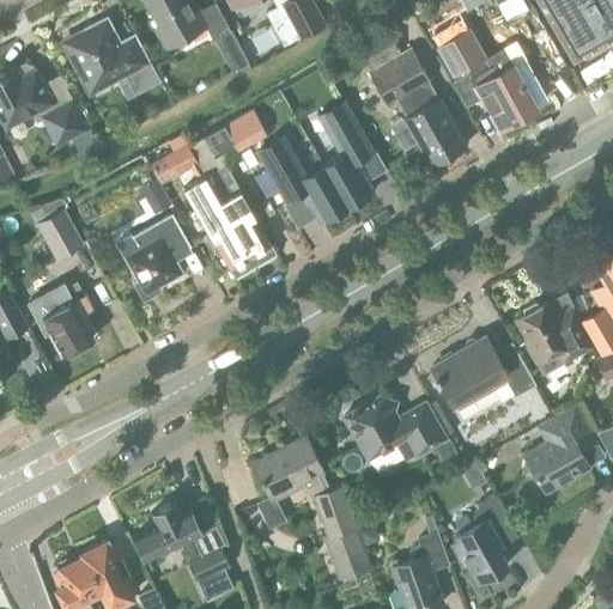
[(194,17),(184,0),(146,0),(145,1),(161,30),(157,32),(165,49),(207,28),(216,44),(232,36),(217,5),(194,17)]
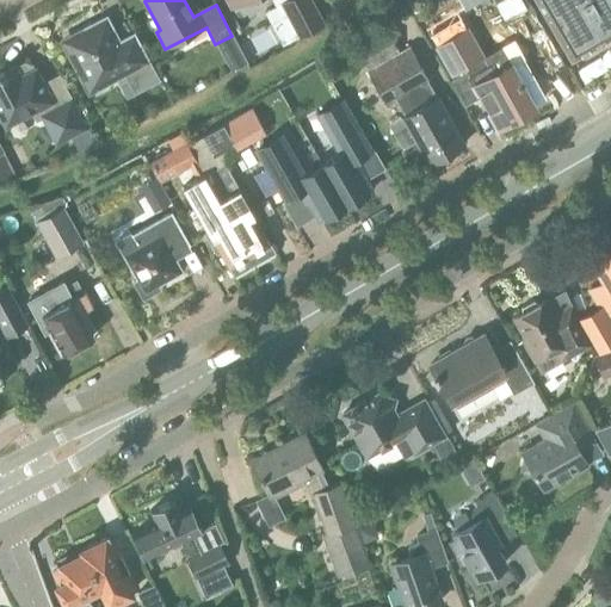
[(227,0),(233,11),(252,0),(227,0)]
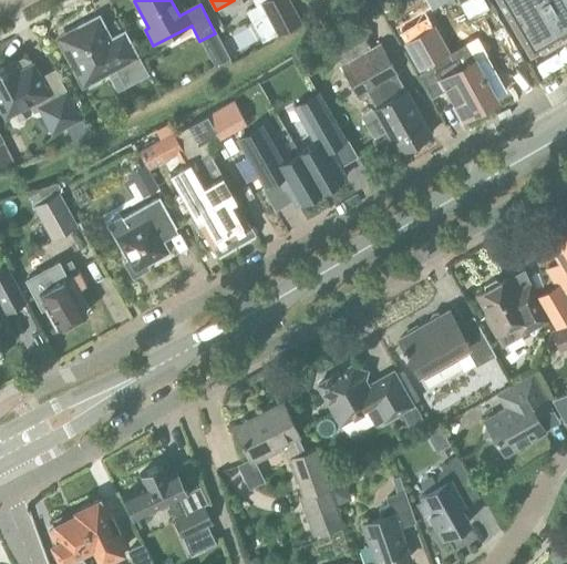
[(270,0),(260,6),(278,38),(302,24),(289,0),(270,0)]
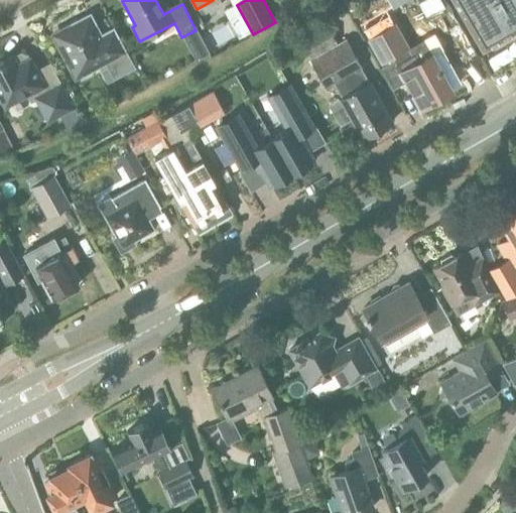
[(515,0),(452,0),(483,53),(515,34),(515,36),(515,0)]
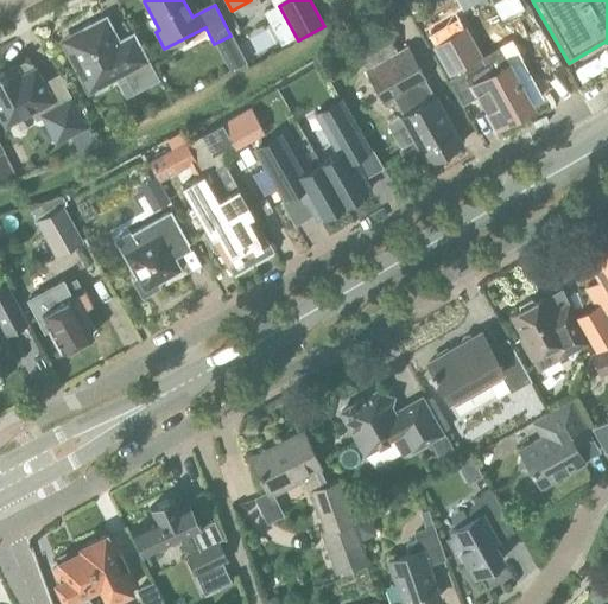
[(124,55),(106,21),(63,44),(87,89),(100,82),(102,87),(128,74),(138,93),(157,82),(138,46),(124,55)]
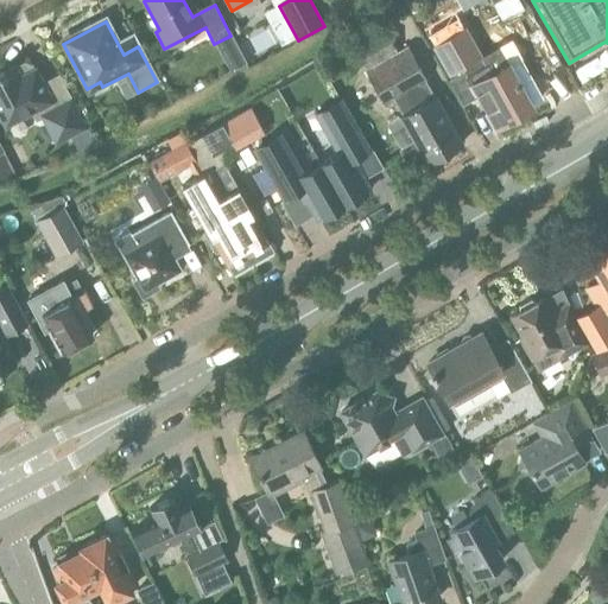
[(352,46),(354,53),(343,61),(350,72),(362,67),(386,109),(396,105),(403,118),(401,119),(415,142),(399,151),(412,173),(428,165),(462,146),(436,99),(435,100),(426,86),(429,84),(409,48),(398,53),(384,29),(352,46)]
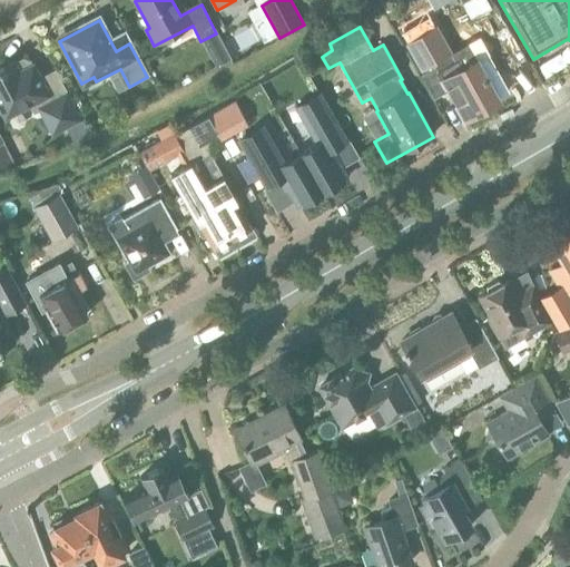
[(436,27),(405,45),(421,72),(422,76),(431,70),(435,68),(439,72),(455,104),(464,118),(497,99),(495,98),(504,93),(497,78),(481,49),(472,54),(458,61),(455,64),(451,56),(453,55),(436,27)]
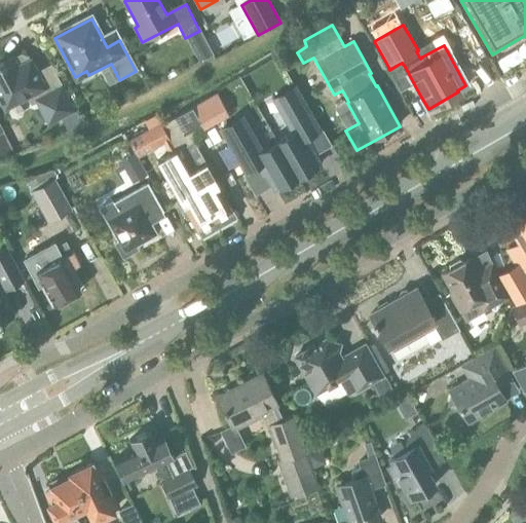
[(0,101),(5,110),(28,99),(32,105),(36,103),(48,125),(75,112),(62,88),(48,96),(31,62),(30,62),(28,59),(22,57),(13,61),(13,60),(0,66),(0,101)]
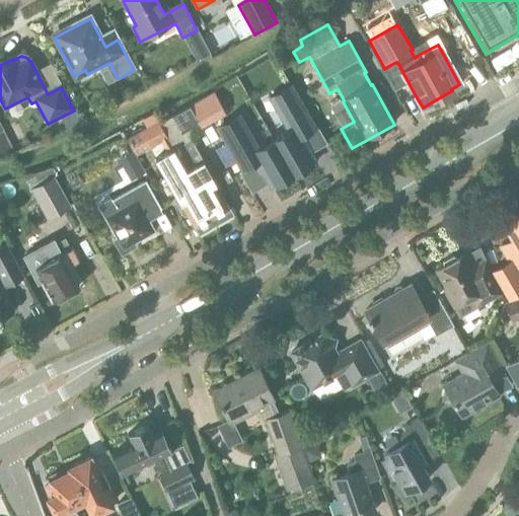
[(291,88),(270,99),(289,133),(274,142),(294,177),(316,165),(306,148),(308,147),(303,138),(315,131),(291,88)]
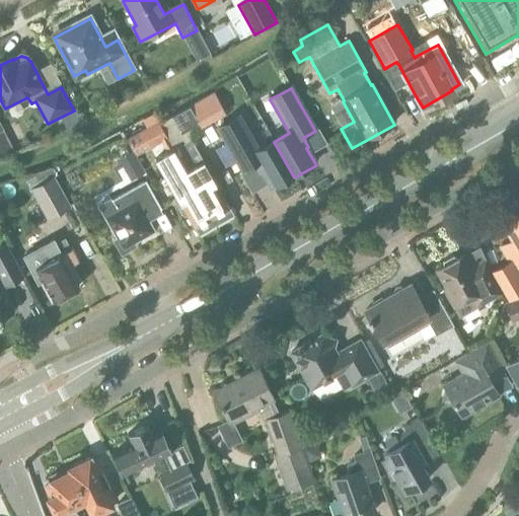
[(159,124),(173,151),(217,225),(233,216),(222,196),(225,194),(218,181),(215,183),(191,141),(187,143),(181,135),(200,126),(190,107),(159,124)]
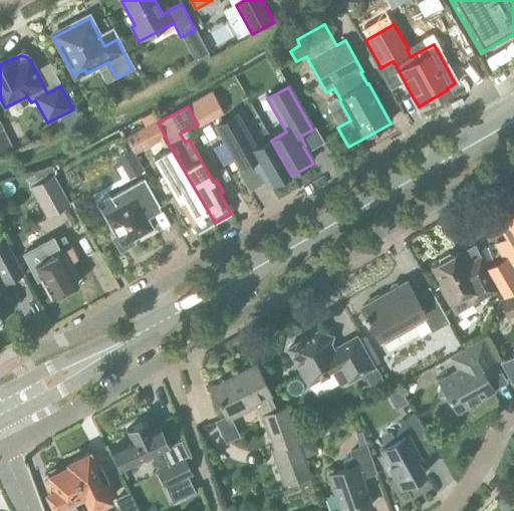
[(236,116),(216,129),(234,159),(246,152),(250,161),(252,160),(269,189),(291,176),(271,141),(255,150),(236,116)]
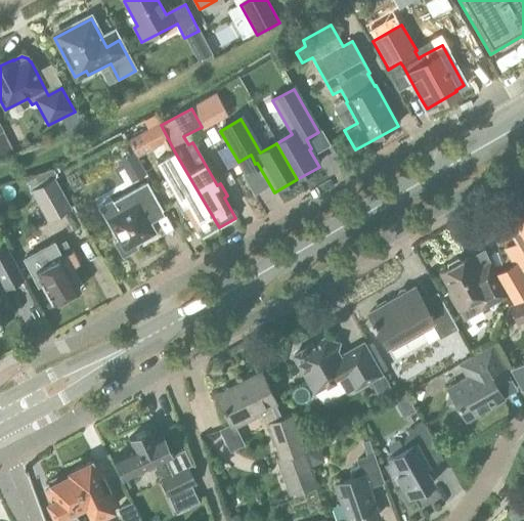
[(175,153),(161,125),(145,134),(155,154),(165,147),(169,156),(158,163),(182,205),(179,207),(185,219),(188,217),(201,237),(219,227),(175,153)]
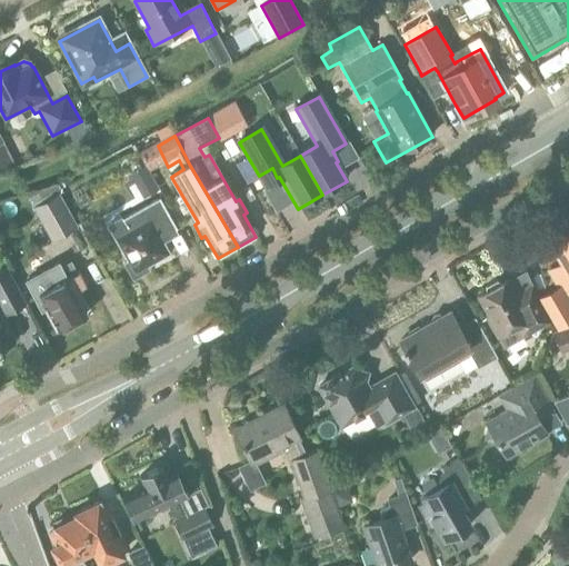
[(136,185),(150,176),(146,168),(130,176),(136,185)]
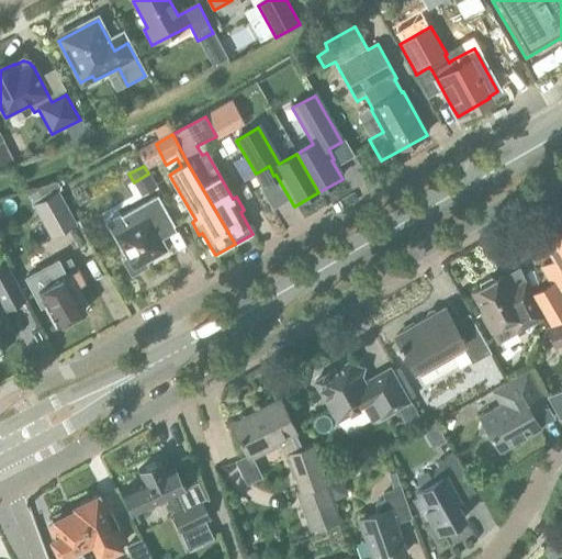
[(53,242),(79,226),(58,190),(32,205),(53,242)]
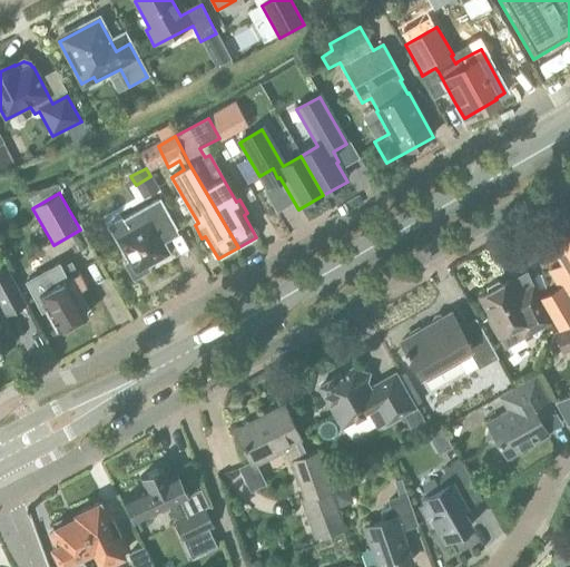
[(123,223),(110,230),(116,241),(129,265),(126,267),(134,282),(150,273),(147,269),(170,255),(161,240),(176,231),(159,202),(123,223)]
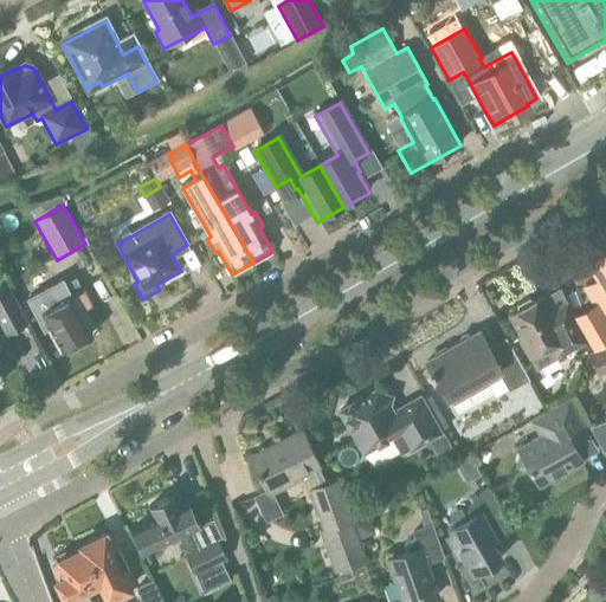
[(600,282),(586,290),(597,309),(601,317),(603,316),(605,314),(605,251),(588,261),(600,282)]
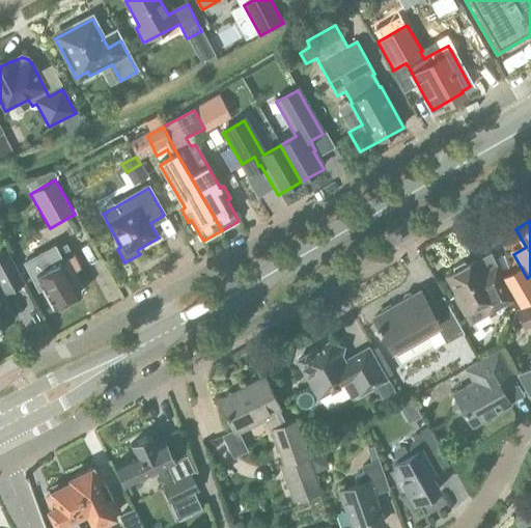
[(54,248),(26,265),(33,278),(36,276),(55,309),(57,307),(64,309),(70,306),(71,300),(81,295),(70,275),(81,269),(74,255),(62,262),(62,261),(57,253),(54,248)]
